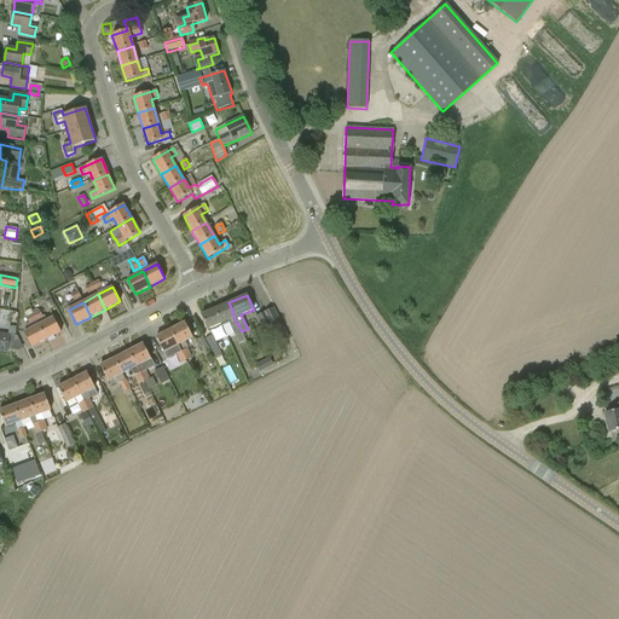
[(224,305),(215,308),(221,324),(229,320),(238,345),(246,341),(242,333),(242,331),(238,324),(237,324),(235,318),(235,317),(229,302),(224,305)]
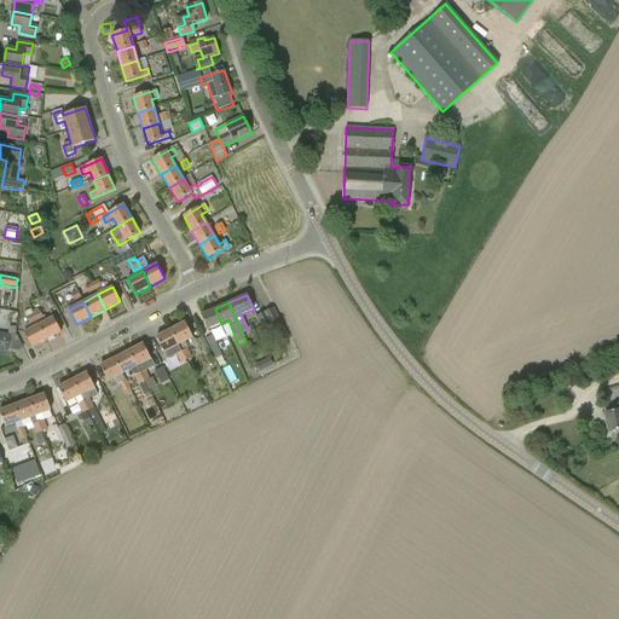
[(208,330),(221,324),(215,308),(202,314),(208,330)]
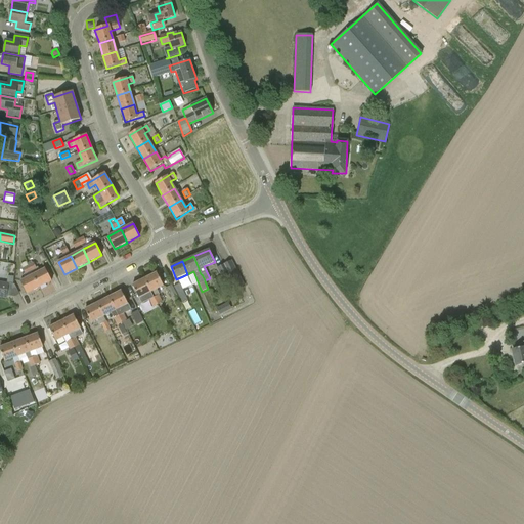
[(236,291),(244,287),(231,261),(217,268),(223,280),(230,276),(236,291)]
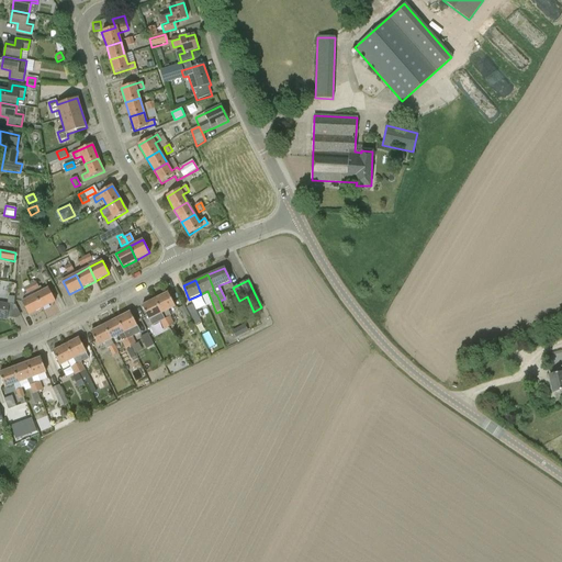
[(42,308),(35,295),(27,281),(22,283),(26,293),(24,295),(26,300),(22,302),(29,315),(42,308)]
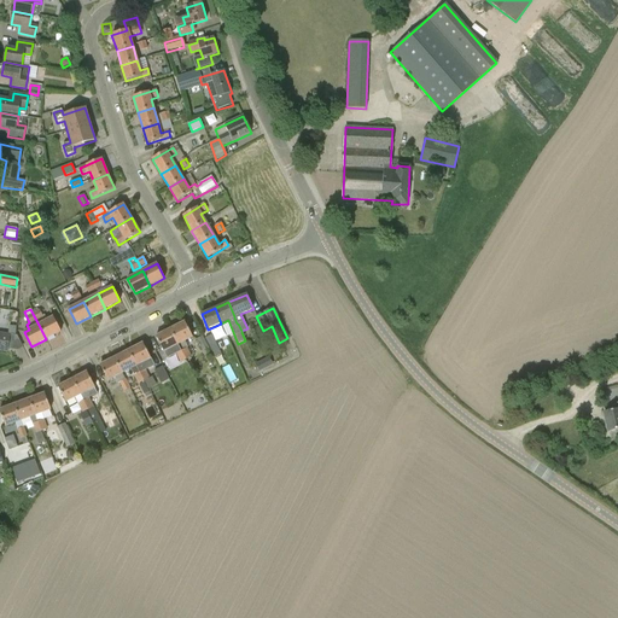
[(30,309),(39,325),(46,339),(60,332),(53,318),(47,320),(45,315),(42,316),(40,309),(33,313),(30,309)]
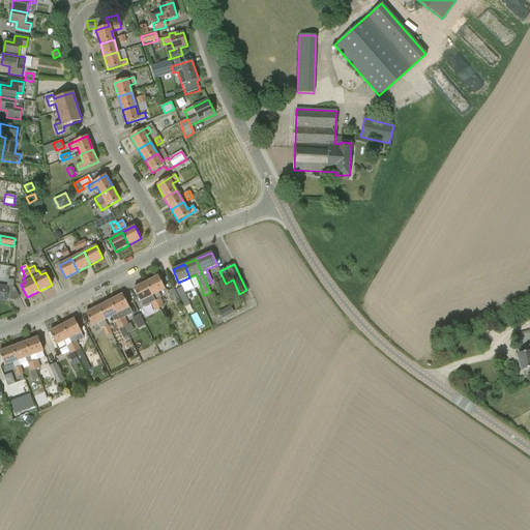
[(158,276),(146,283),(152,295),(155,301),(159,299),(162,298),(158,292),(165,289),(158,276)]
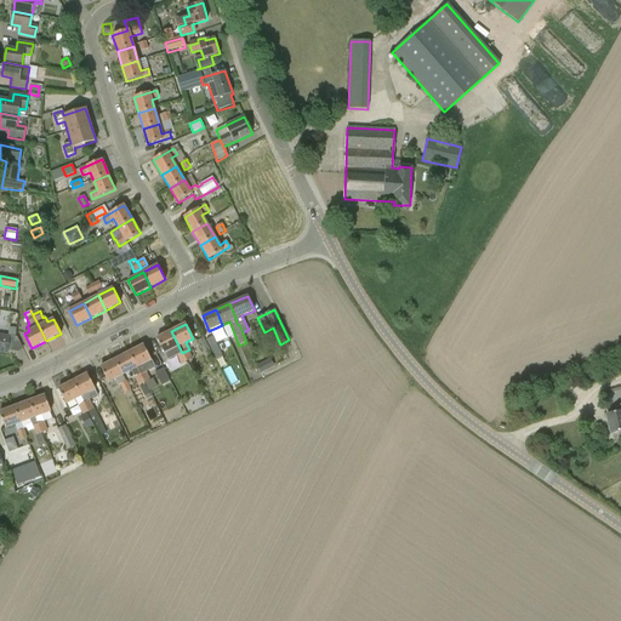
[(171,331),(157,339),(169,360),(177,355),(182,353),(178,346),(171,331)]
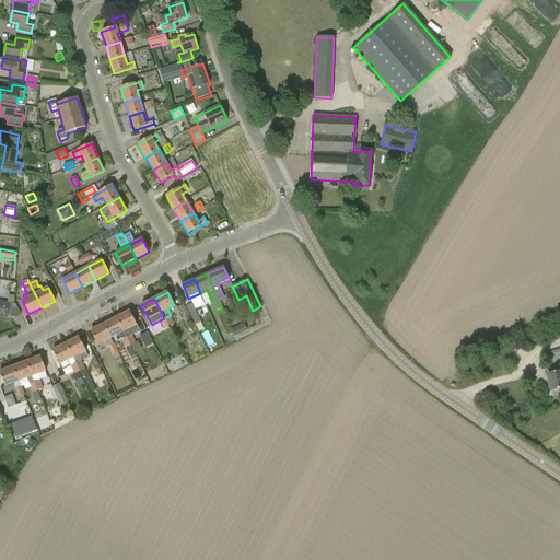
[(2,302),(0,301),(0,315),(8,317),(8,313),(10,303),(2,302)]
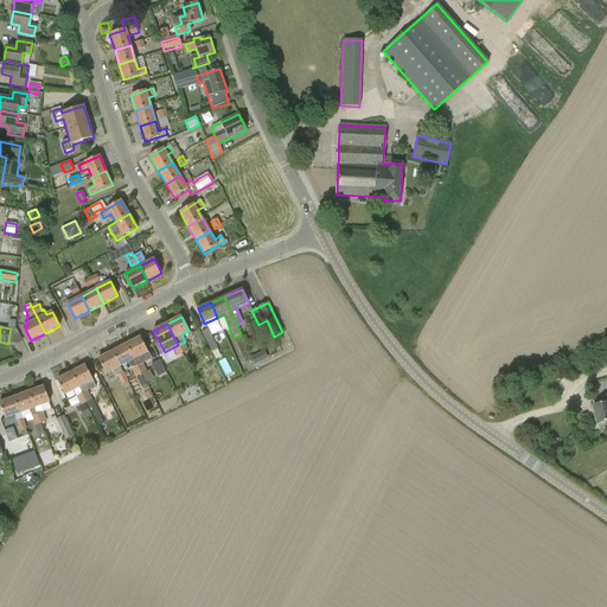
[(211,353),(218,350),(208,331),(202,334),(211,353)]
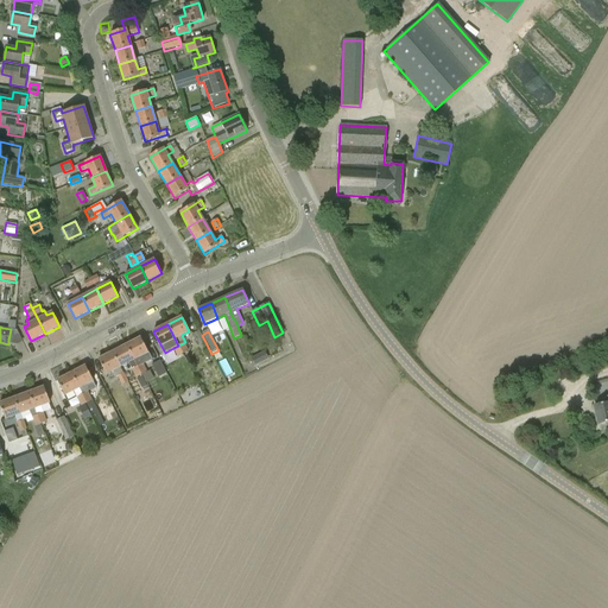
[(194,336),(203,355),(209,352),(200,333),(194,336)]
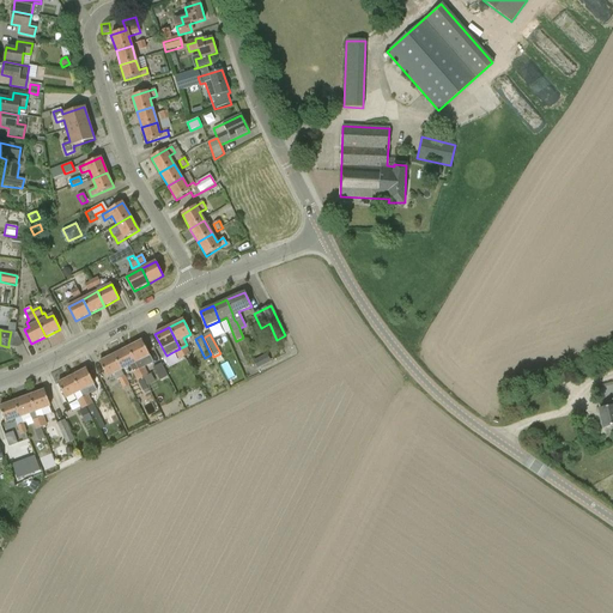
[(128,349),(135,363),(139,369),(144,378),(147,376),(144,368),(153,363),(141,340),(128,349)]
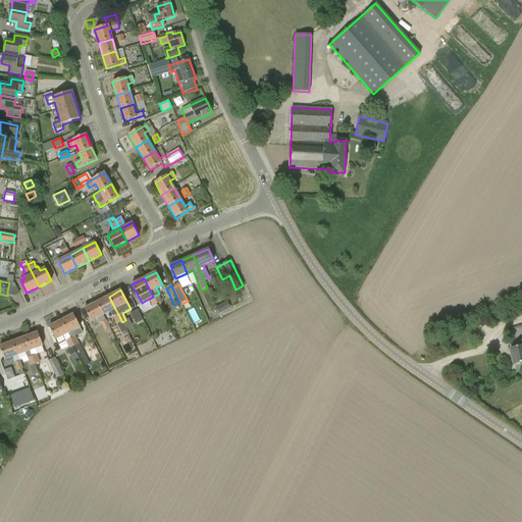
[(96,303),(103,315),(115,309),(109,297),(96,303)]
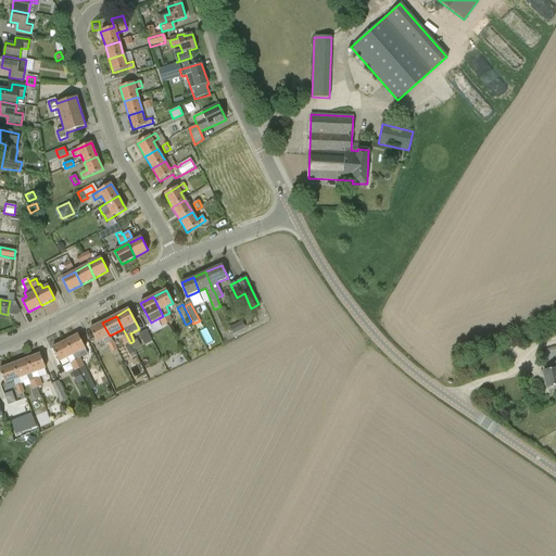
[(167,324),(163,316),(159,318),(163,326),(167,324)]
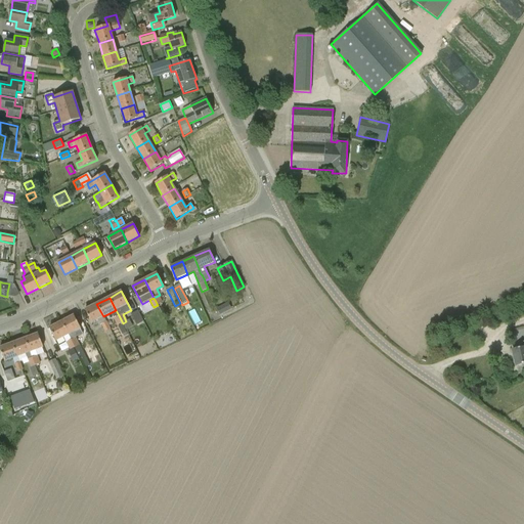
[(110,330),(106,322),(103,316),(96,304),(85,310),(91,322),(97,319),(100,325),(101,324),(105,332),(110,330)]
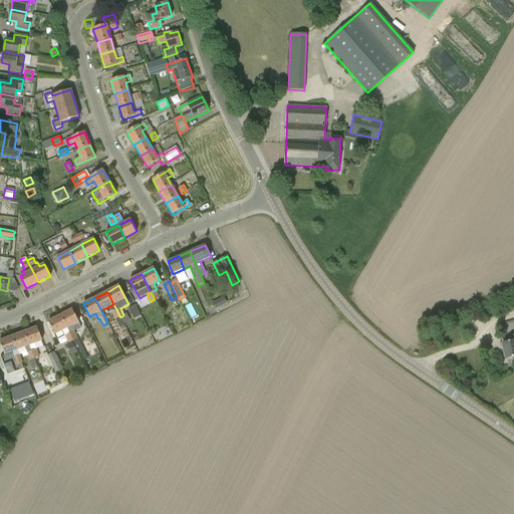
[(221,306),(218,300),(212,303),(216,309),(221,306)]
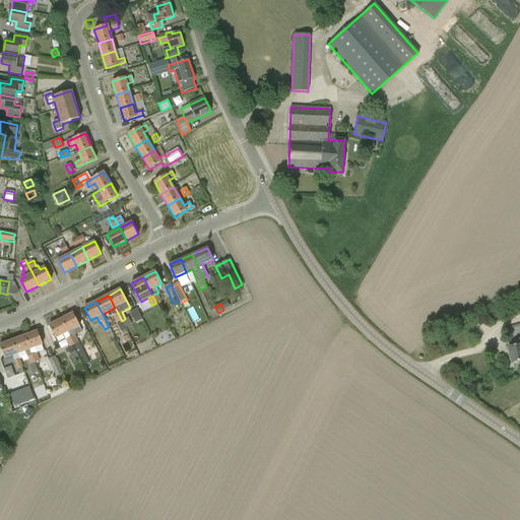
[(137,309),(130,312),(135,323),(142,319),(137,309)]
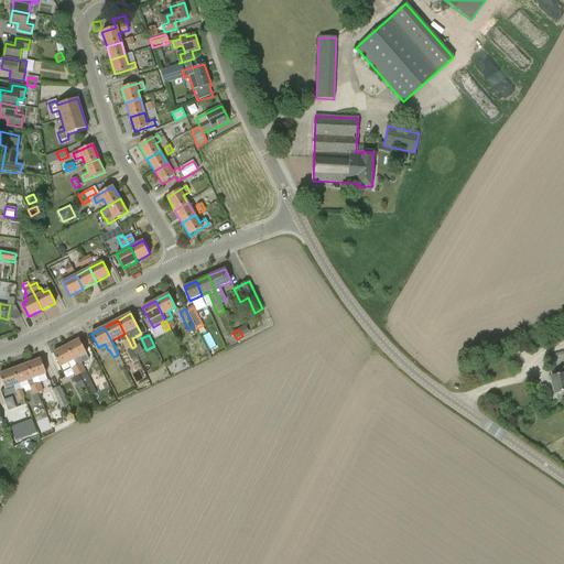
[(79,339),(66,346),(73,360),(87,354),(79,339)]
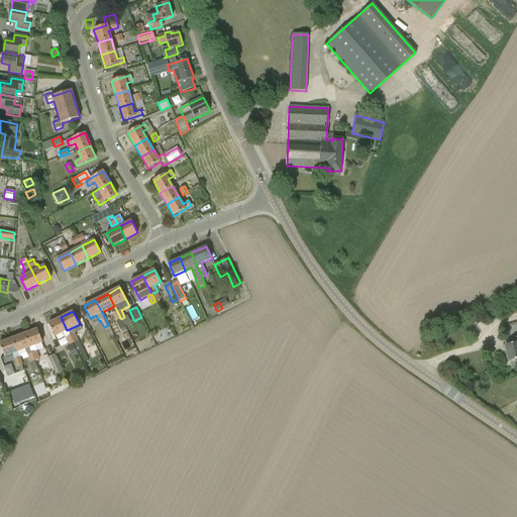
[(116,321),(121,319),(117,311),(112,314),(116,321)]
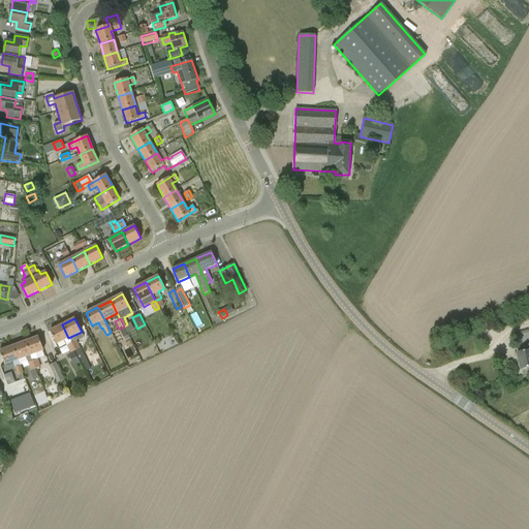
[(57,344),(68,338),(62,324),(50,331),(57,344)]
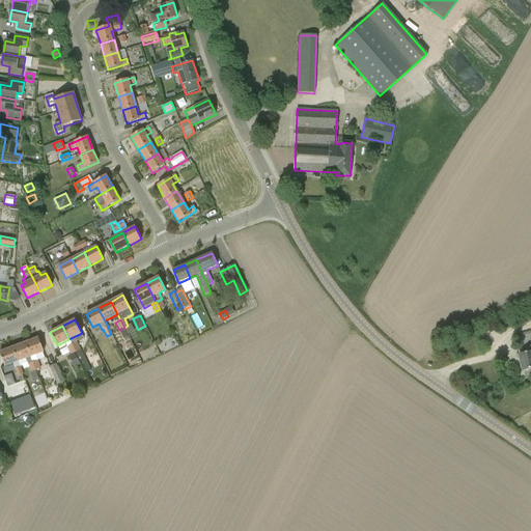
[(124,329),(120,331),(123,339),(129,337),(124,329)]
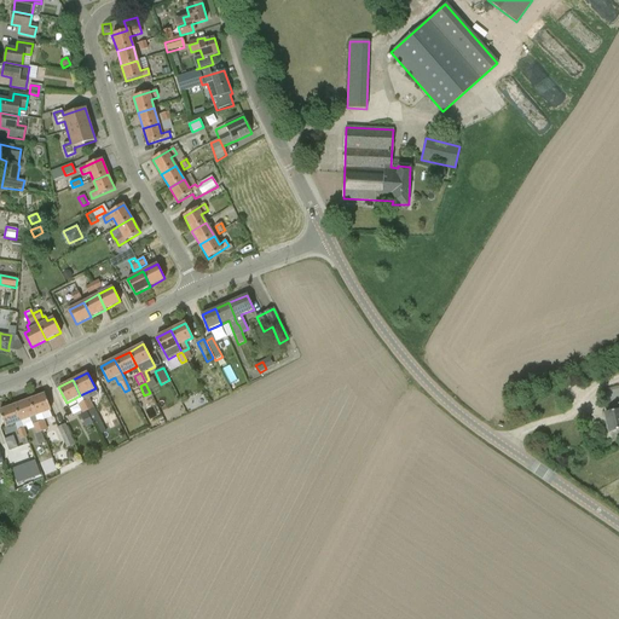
[(30,400),(35,416),(51,410),(45,394),(30,400)]
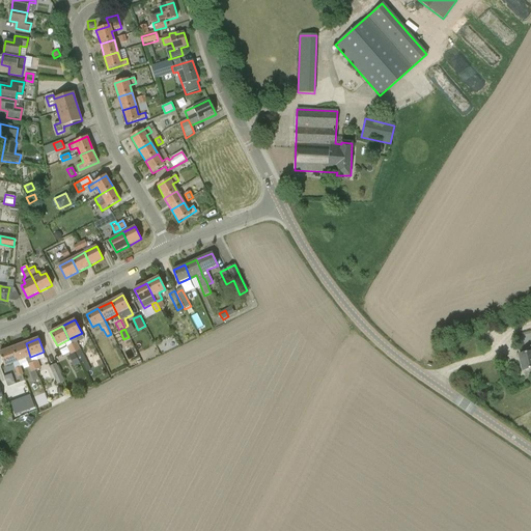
[(80,350),(77,342),(73,344),(76,353),(82,350),(80,350)]
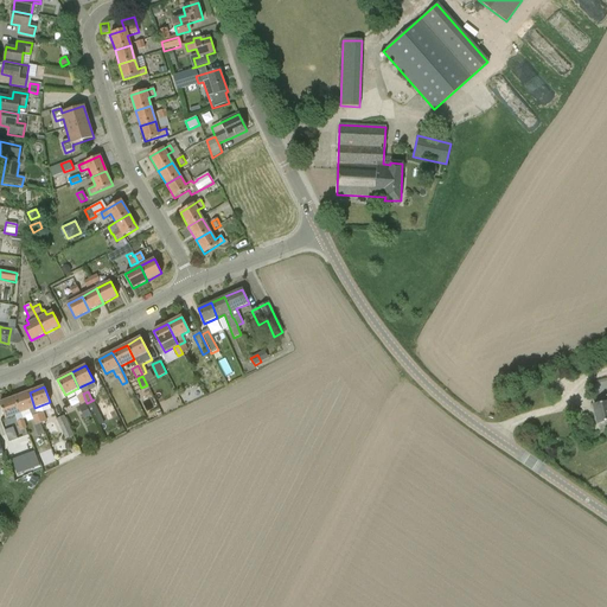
[(14,397),(20,413),(34,408),(30,393),(14,397)]
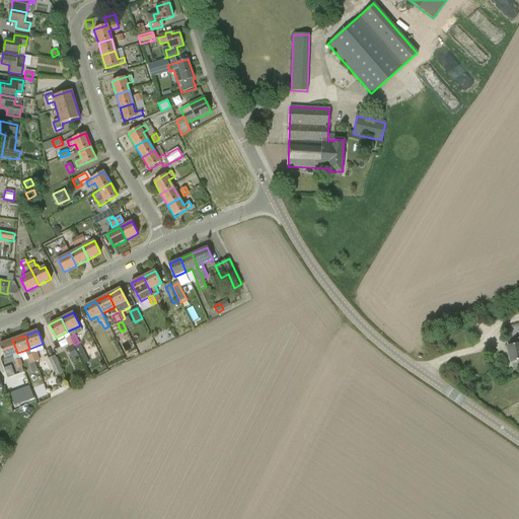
[(12,355),(14,360),(19,359),(17,353),(12,340),(0,344),(0,346),(4,358),(12,355)]
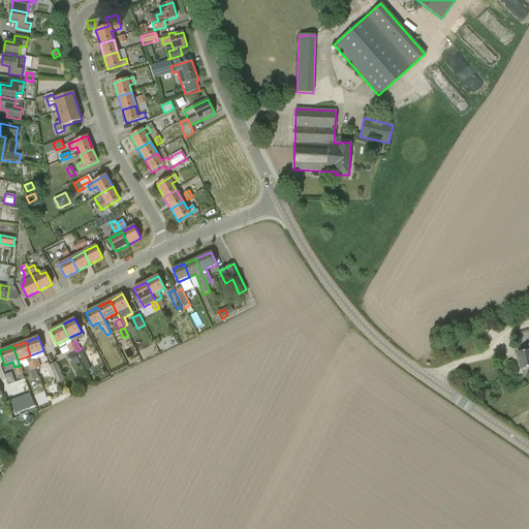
[(528,349),(517,352),(521,370),(528,367),(528,349)]
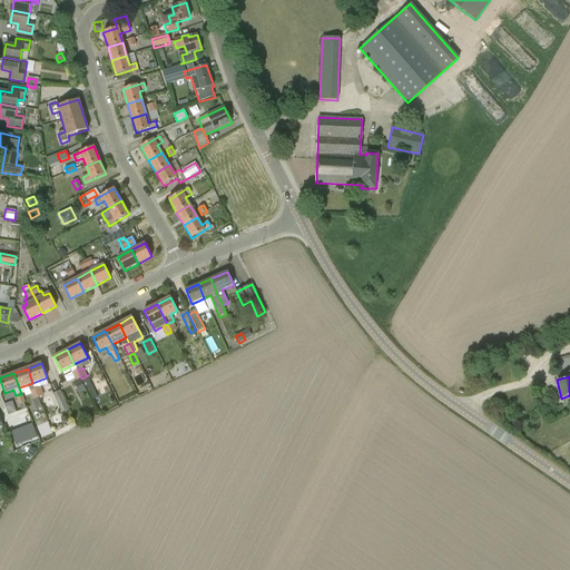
[(79,381),(74,383),(79,394),(85,392),(79,381)]
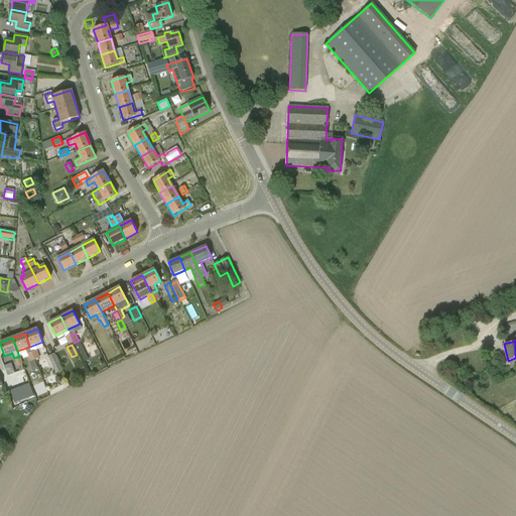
[(48,357),(55,373),(61,371),(54,354),(48,357)]
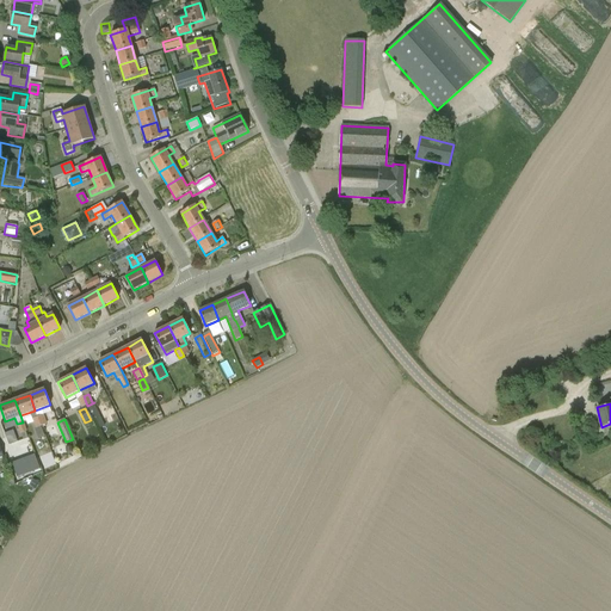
[(41,426),(35,429),(38,439),(45,436),(41,426)]
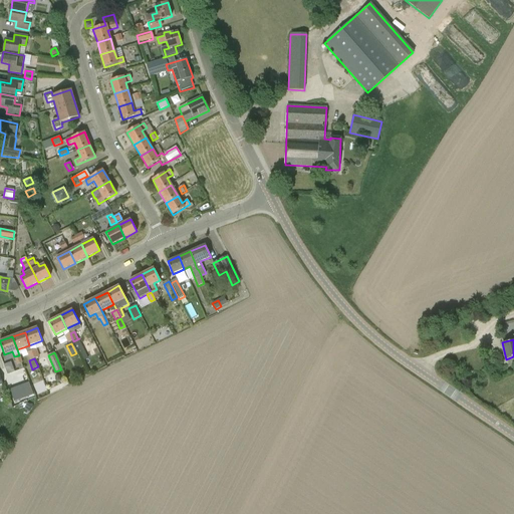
[(13,405),(33,399),(29,386),(9,391),(13,405)]
